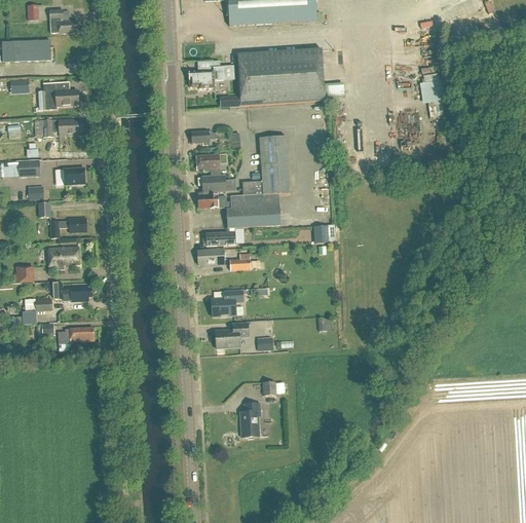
[(316,21),(315,0),(204,0),(228,0),(229,25),(316,21)]
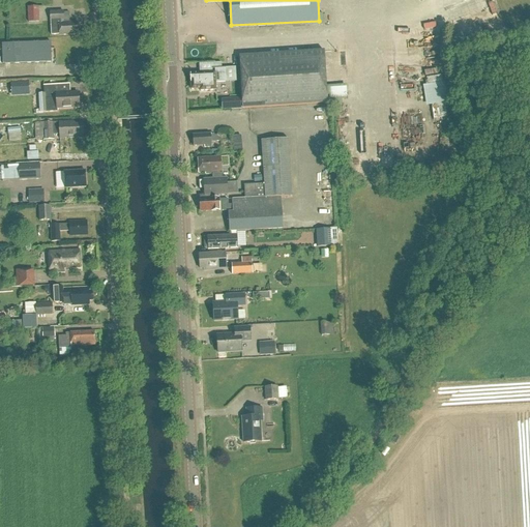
[(28,20),(39,20),(38,4),(28,4),(28,20)]
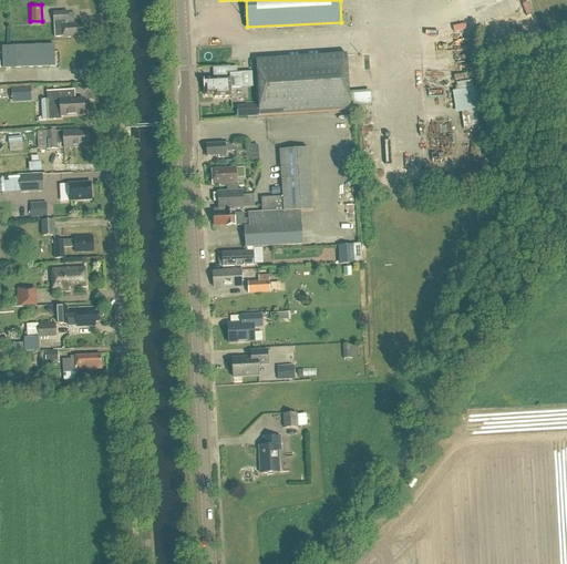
[(68,10),(53,11),(53,19),(54,19),(54,36),(63,34),(63,36),(83,34),(82,21),(69,22),(68,19),(69,19),(68,10)]
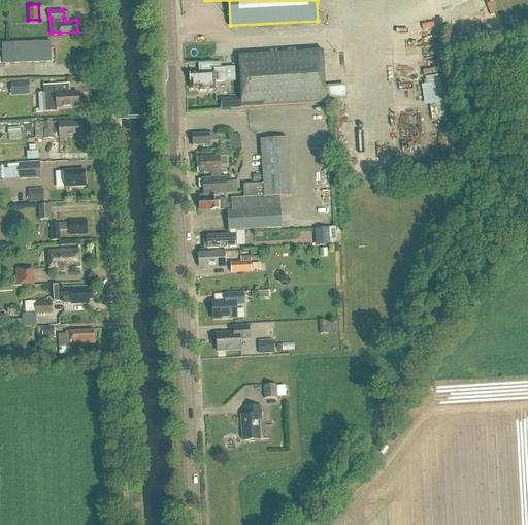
[(7,41),(1,41),(2,62),(14,61),(51,60),(51,39),(7,41)]
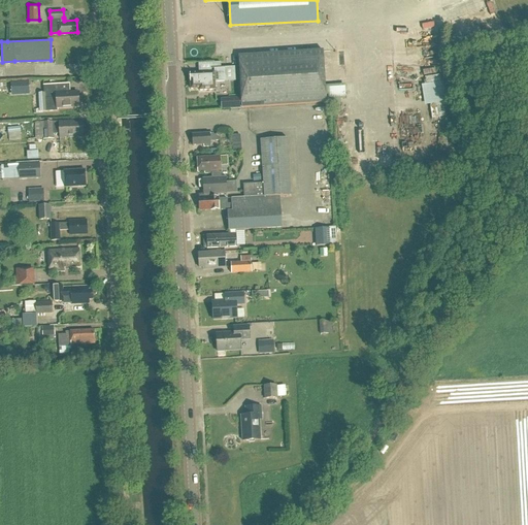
[(238,54),(241,105),(326,100),(323,48),(238,54)]
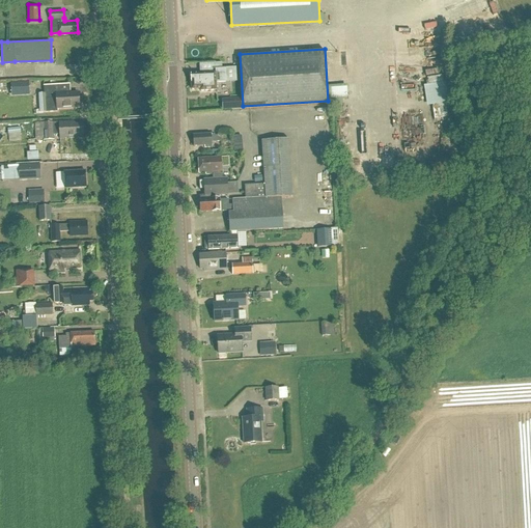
[(221,60),(211,61),(211,64),(213,64),(213,67),(215,66),(216,71),(191,73),(191,87),(200,87),(200,89),(217,88),(216,80),(225,79),(225,65),(221,65),(221,60)]
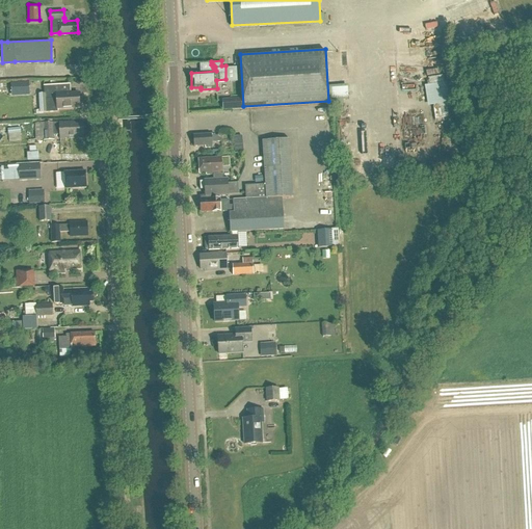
[(10,91),(30,90),(30,79),(10,81),(10,91)]
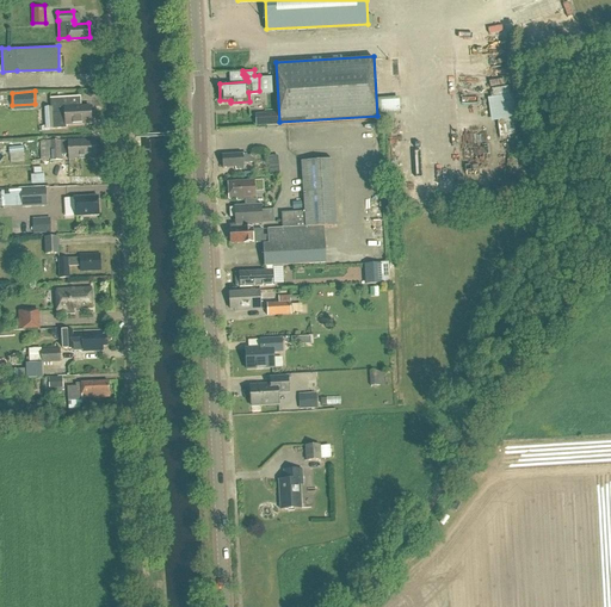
[(488,95),(491,119),(498,118),(500,135),(517,132),(512,92),(488,95)]
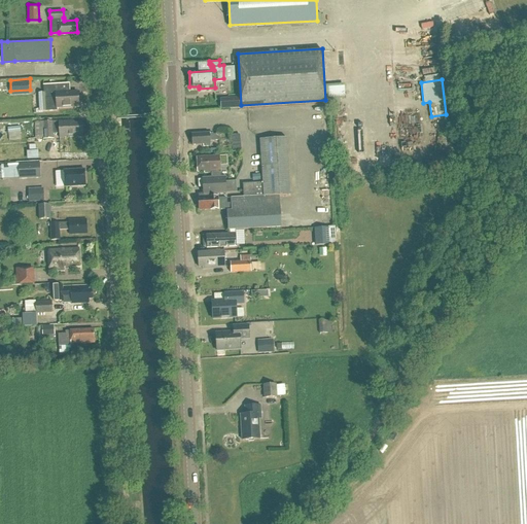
[(77,91),(70,91),(70,90),(59,90),(58,82),(43,82),(45,109),(57,109),(56,106),(78,105),(77,91)]
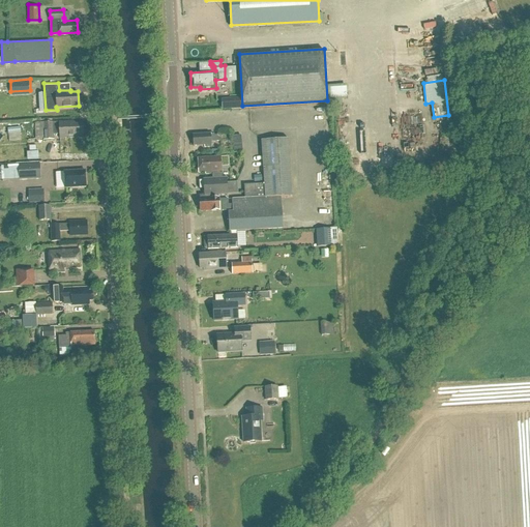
[(241,94),(221,95),(222,107),(241,106),(241,94)]
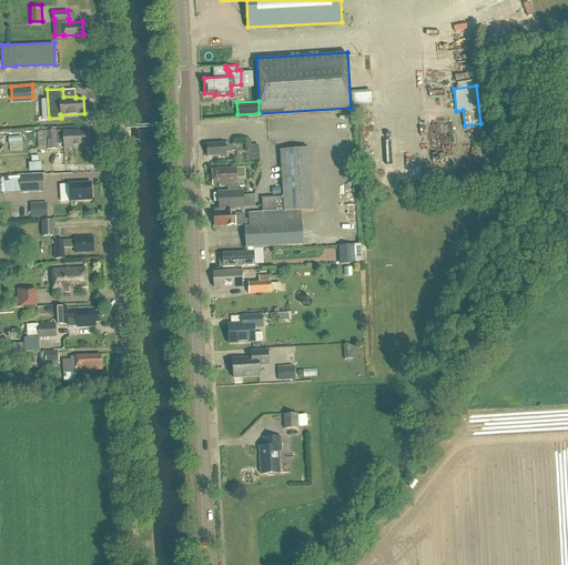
[(57,129),(46,129),(47,148),(58,148),(58,141),(63,141),(64,145),(89,144),(89,131),(79,131),(79,128),(57,129)]
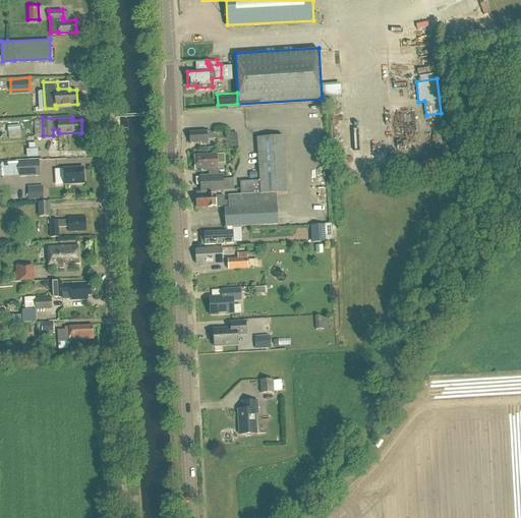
[(208,129),(189,130),(190,141),(200,140),(200,142),(208,142),(208,136),(217,136),(216,131),(211,131),(210,129),(208,129)]
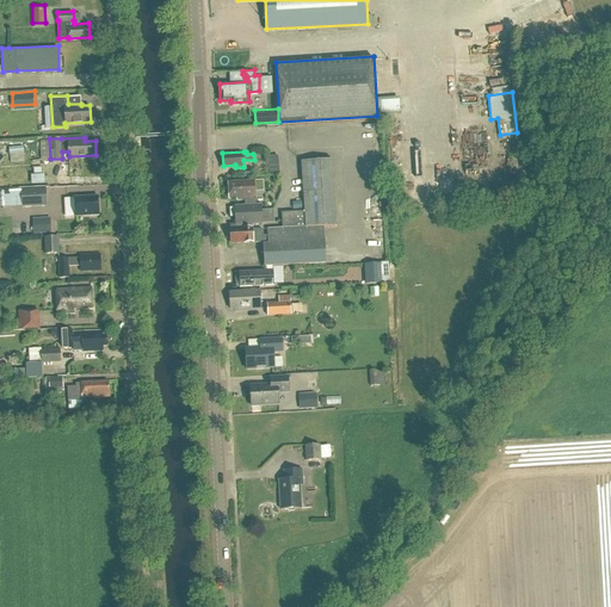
[(260,203),(235,205),(236,222),(233,222),(230,222),(230,228),(230,240),(244,239),(244,240),(255,240),(263,240),(263,242),(264,242),(265,264),(326,260),(323,224),(335,223),(332,158),(302,159),(304,209),(281,210),(282,225),(267,227),(267,233),(263,233),(263,227),(252,228),(252,221),(261,221),(260,203)]
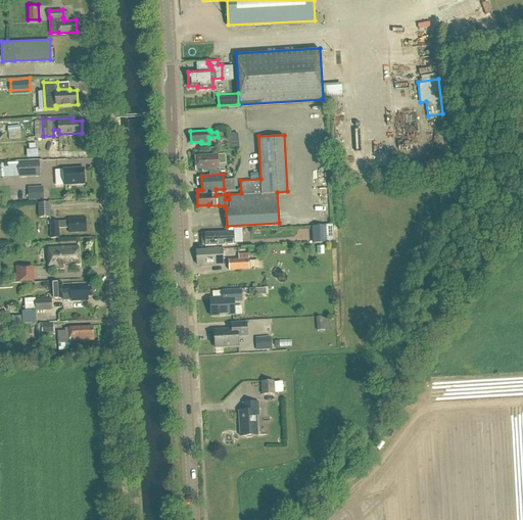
[(37,155),(38,147),(27,147),(27,155),(37,155)]
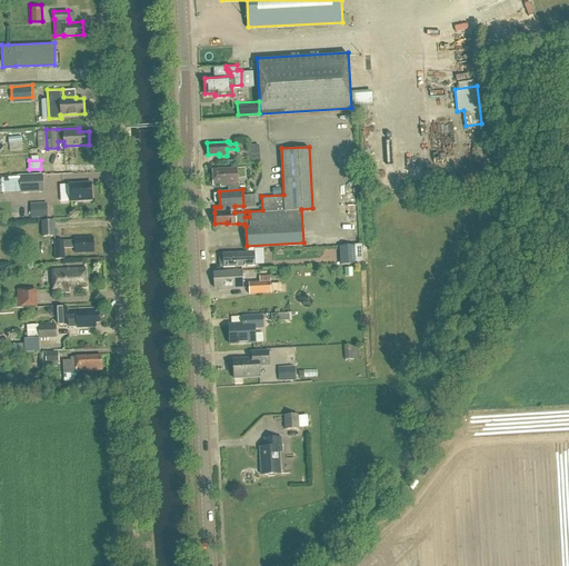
[(212,168),(213,184),(220,182),(220,185),(238,184),(237,166),(212,168)]
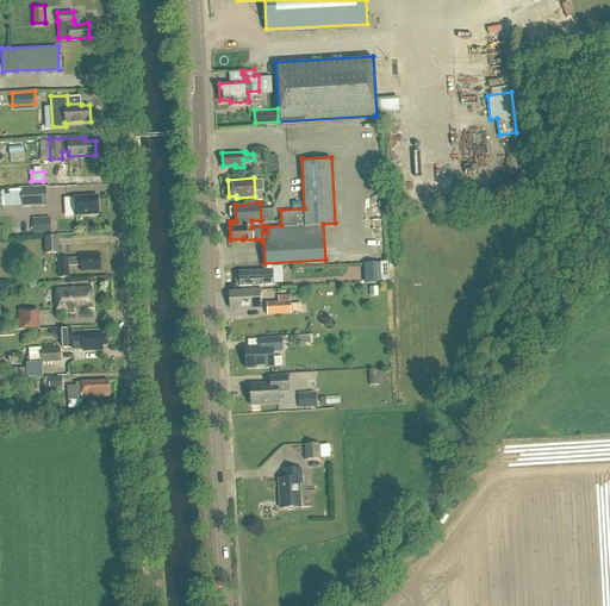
[(20,187),(22,205),(47,204),(45,186),(20,187)]
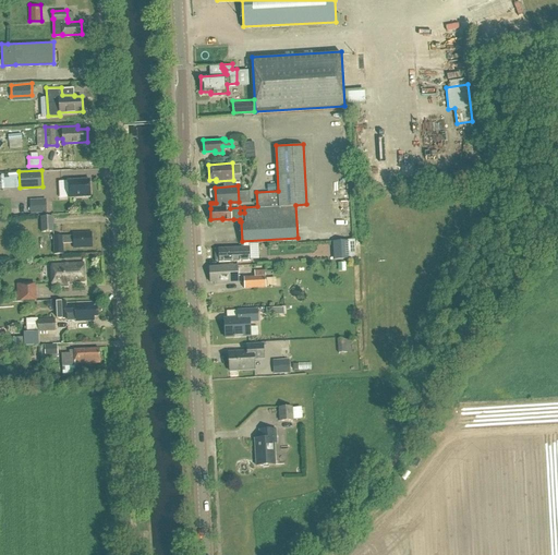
[(89,177),(68,179),(69,196),(91,194),(89,177)]
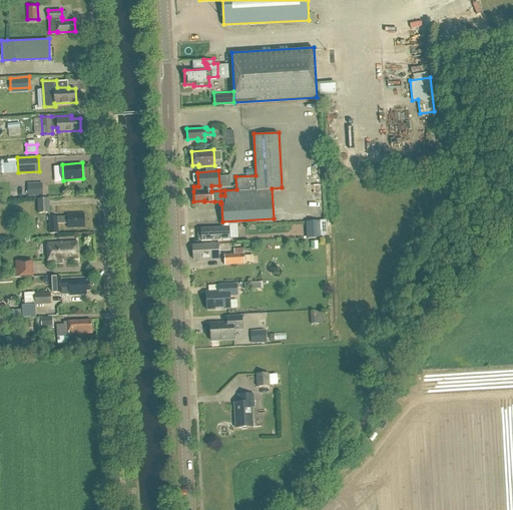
[(38,181),(27,181),(28,193),(38,193),(38,181)]
